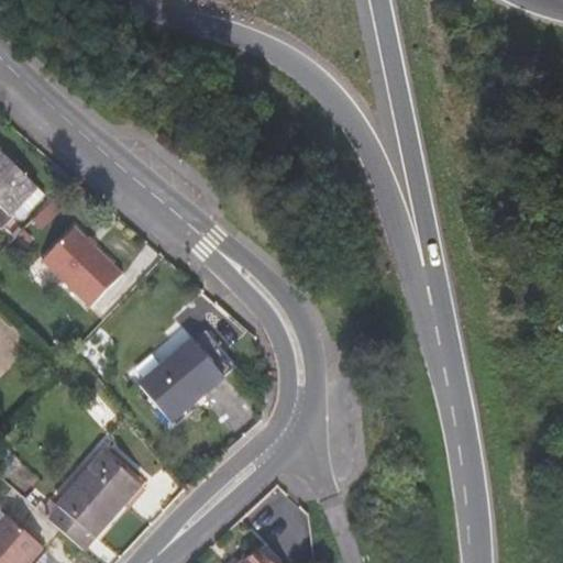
[(39,188),(0,148),(0,205),(11,216),(14,212),(39,188)]
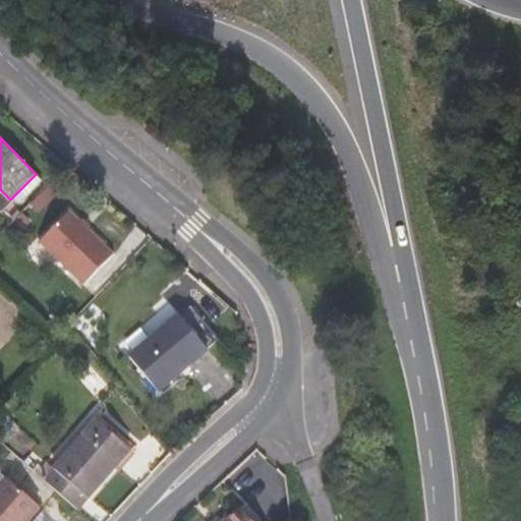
[(19,203),(42,180),(36,174),(13,196),(19,203)]
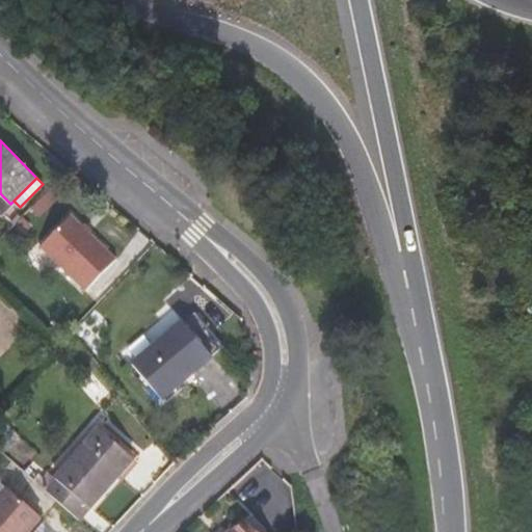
[(84,292),(115,260),(70,216),(38,247),(84,292)]
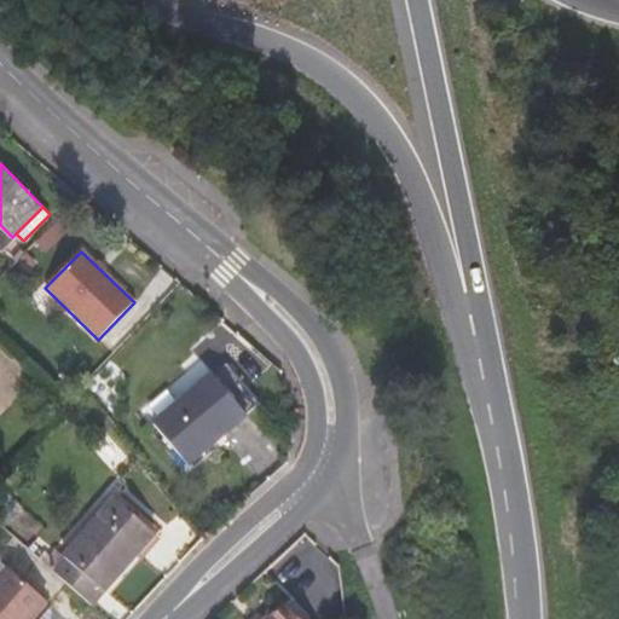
[(92,389),(103,400),(122,383),(111,372),(92,389)]
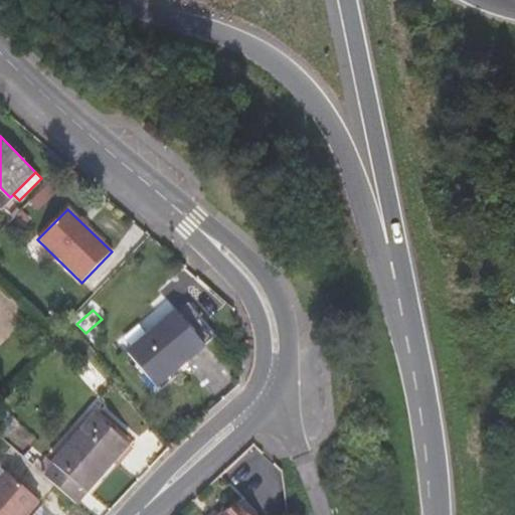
[(128,352),(157,387),(206,346),(177,311),(128,352)]
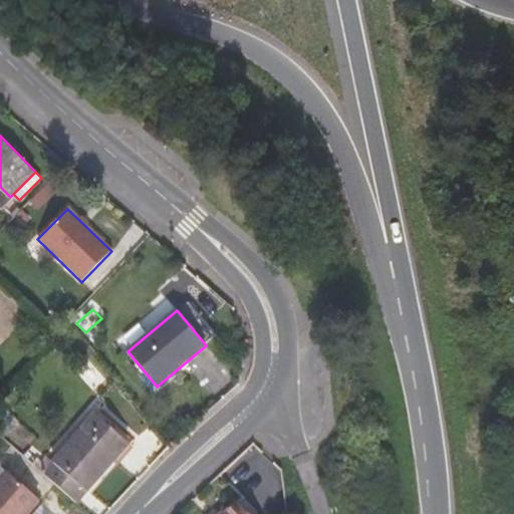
[(0,435),(3,438),(19,422),(0,404),(0,435)]
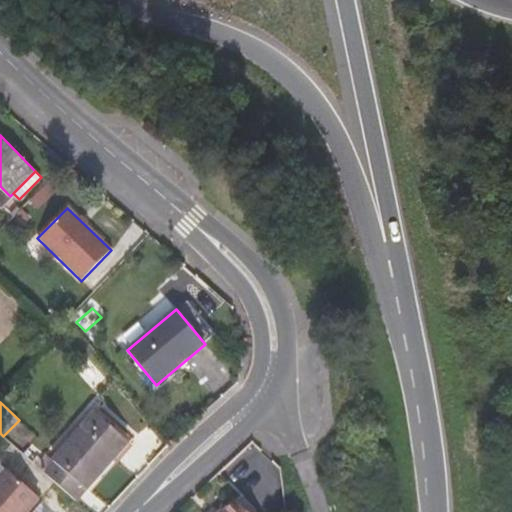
[(37,466),(77,502),(129,442),(94,412),(52,460),(47,455),(37,466)]
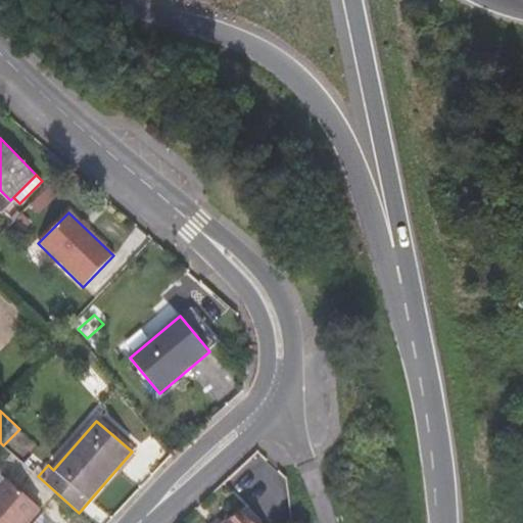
[(0,486),(0,522),(28,522),(41,509),(7,479),(0,486)]
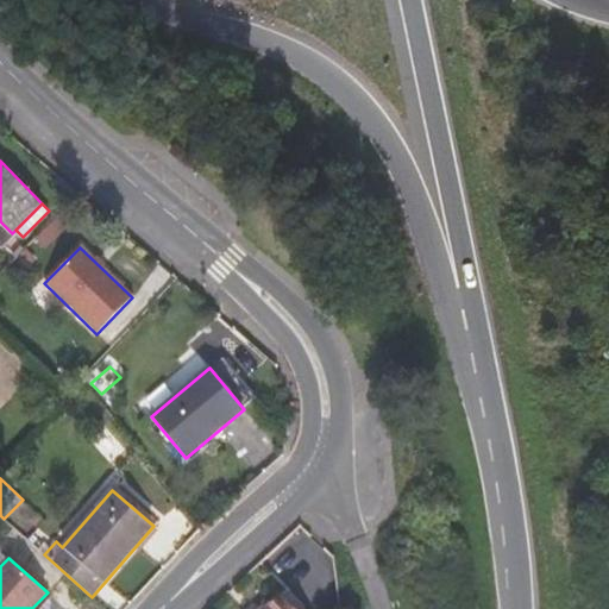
[(281,608),(289,602),(277,590),(257,608),(281,608)]
